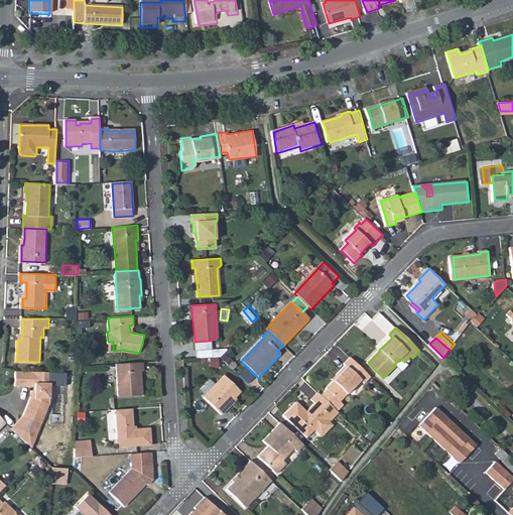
[(196,342),(197,359),(212,358),(211,341),(196,342)]
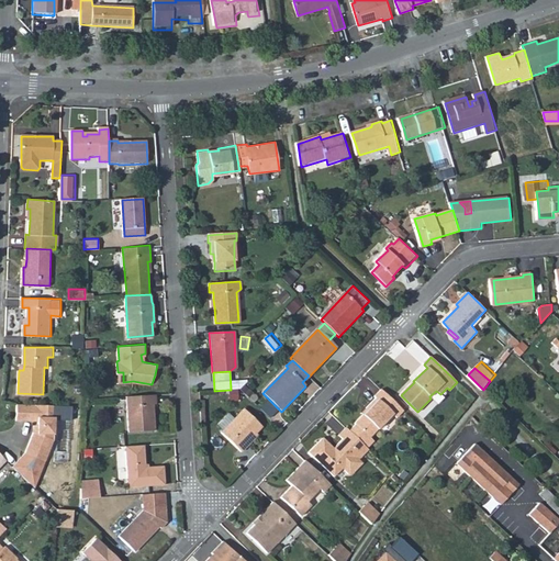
[(350,430),(347,427),(341,435),(345,439),(336,447),(326,437),(312,451),(336,475),(344,468),(349,474),(354,474),(365,463),(360,460),(370,450),(368,448),(375,441),(370,438),(394,414),(399,418),(404,411),(382,389),(376,396),(377,397),(365,410),(367,411),(362,416),(355,423),(356,424),(350,430)]
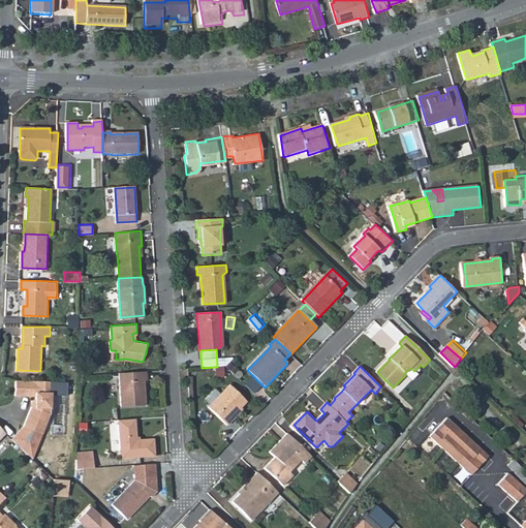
[(148,379),(148,370),(120,372),(122,405),(147,403),(145,379),(148,379)]
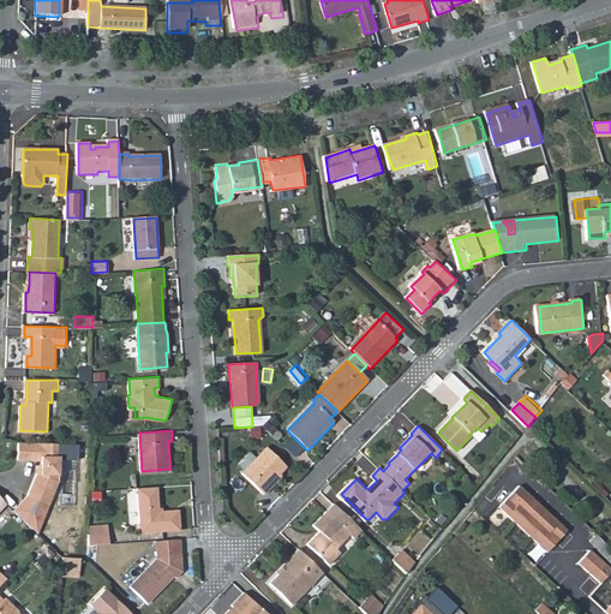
[(61,442),(19,442),(19,460),(42,460),(42,465),(42,474),(37,474),(30,495),(16,510),(40,534),(60,482),(61,442)]
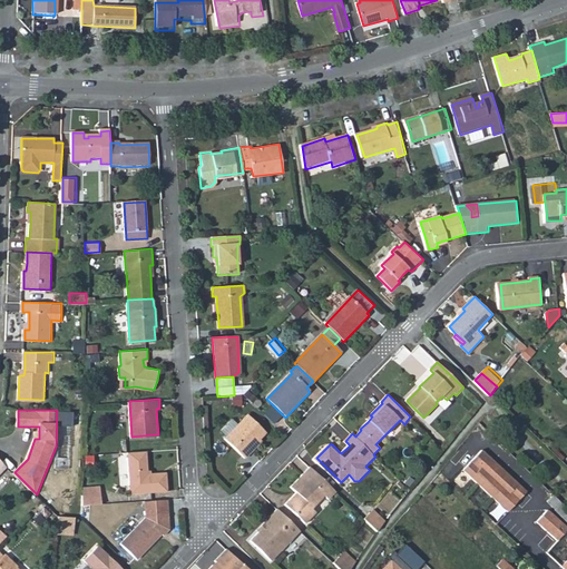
[(256,442),(265,432),(248,415),(225,440),(244,459),(258,444),(256,442)]
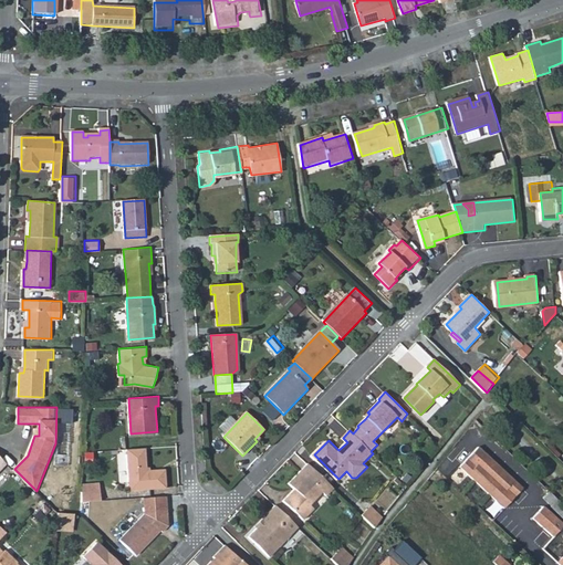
[(232,415),(222,429),(227,432),(237,417),(232,415)]
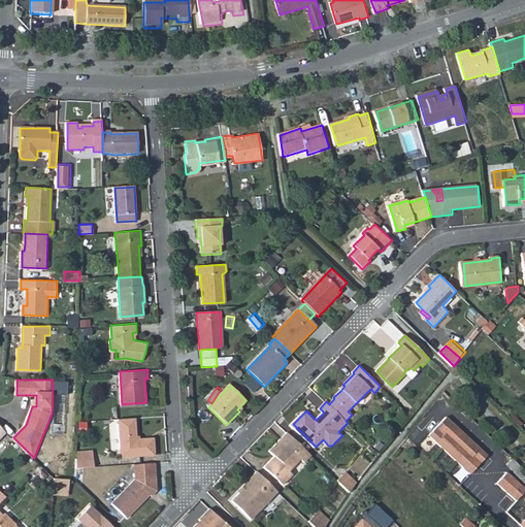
[(137,435),(136,417),(118,418),(121,449),(129,449),(129,456),(155,455),(154,437),(140,438),(137,438),(137,435)]
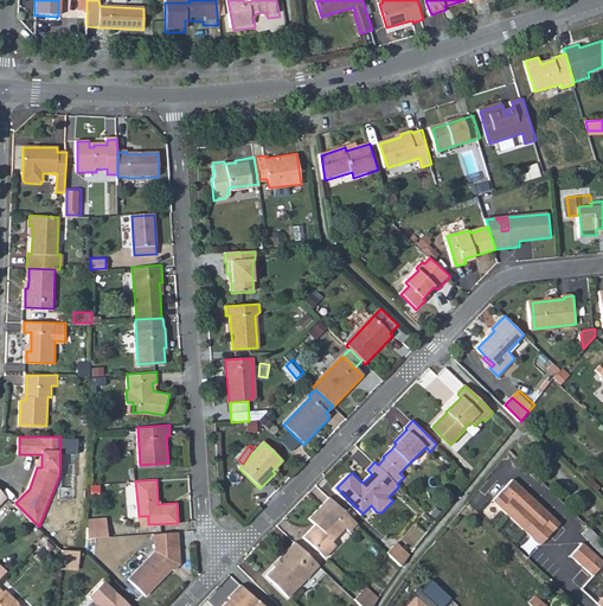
[(562,522),(514,479),(495,501),(541,543),(562,522)]
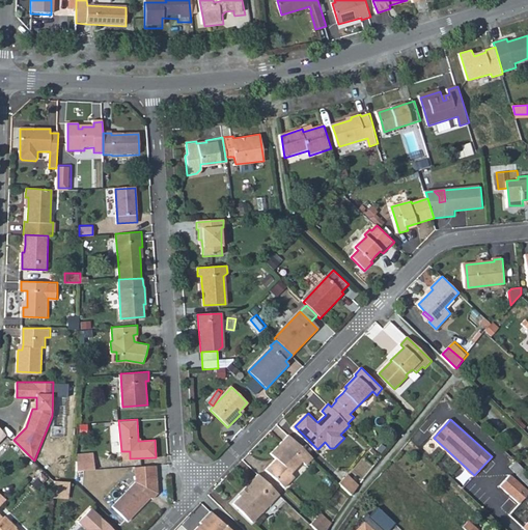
[(313,457),(289,435),(272,452),(278,458),(281,462),(278,464),(273,463),(268,469),(285,485),(296,476),(292,472),(303,459),(307,464),(313,457)]
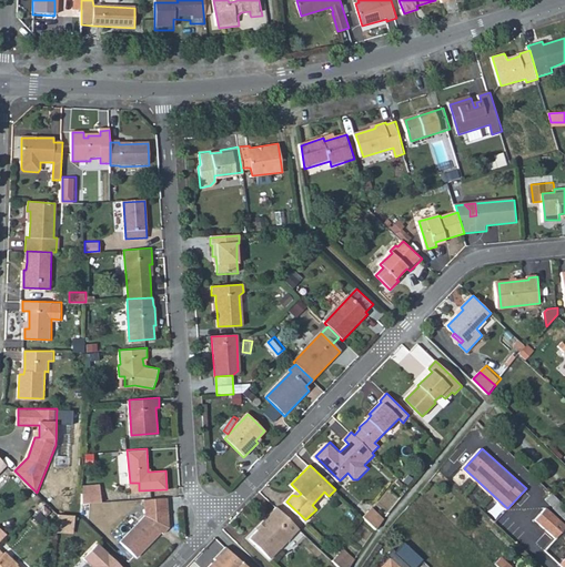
[(139,483),(130,483),(130,492),(139,490),(139,483)]
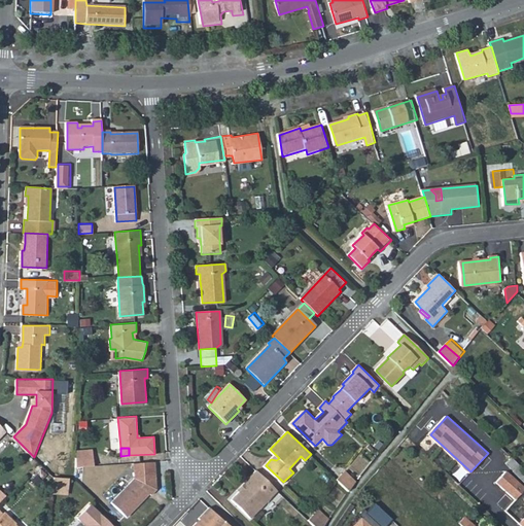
[(91,449),(77,450),(76,466),(92,465),(91,456),(91,449)]
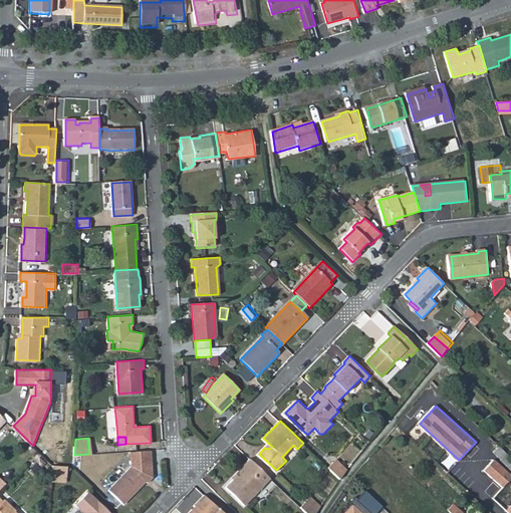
[(510,456),(500,446),(494,452),(510,467),(510,456)]
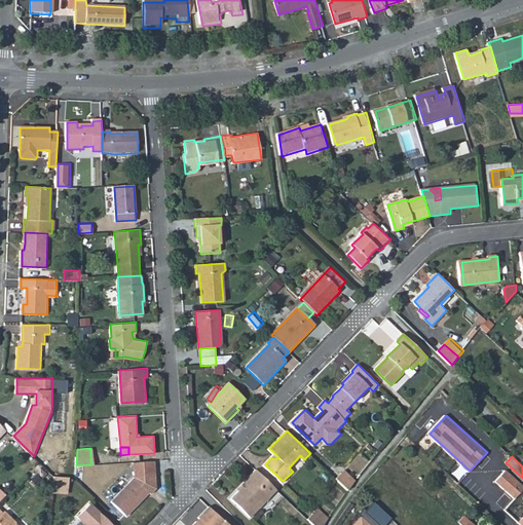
[(278,490),(257,469),(246,481),(248,483),(240,490),(232,499),(251,518),(278,490)]
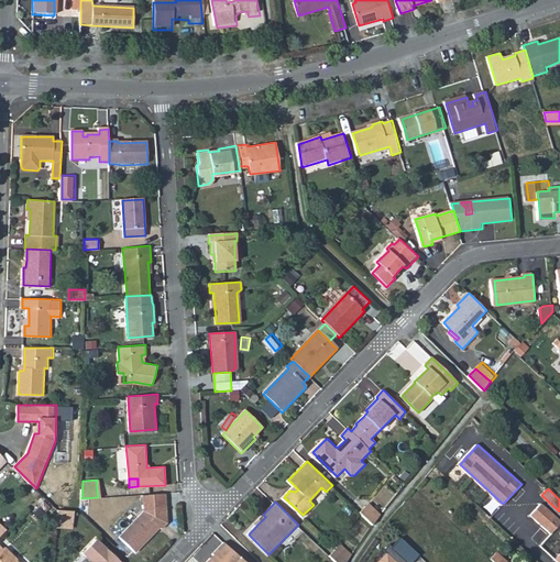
[(533,514),(551,532),(559,525),(559,518),(544,503),(533,514)]
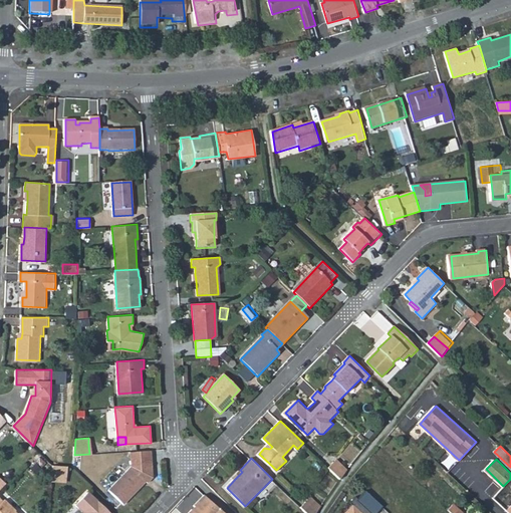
[(143,488),(153,477),(137,461),(108,490),(123,504),(141,486),(143,488)]
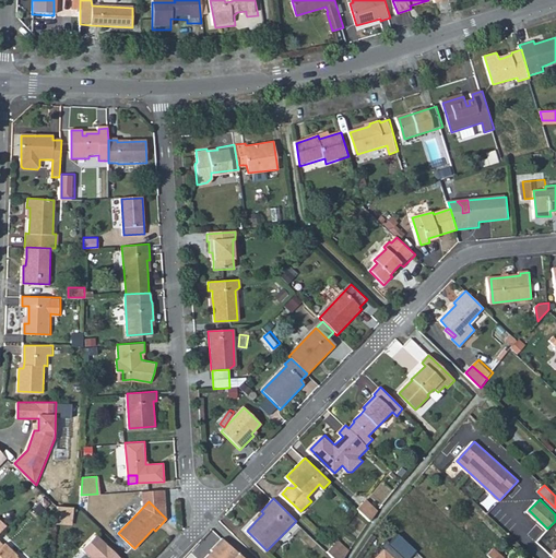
[(370,522),(377,513),(366,501),(358,509),(370,522)]
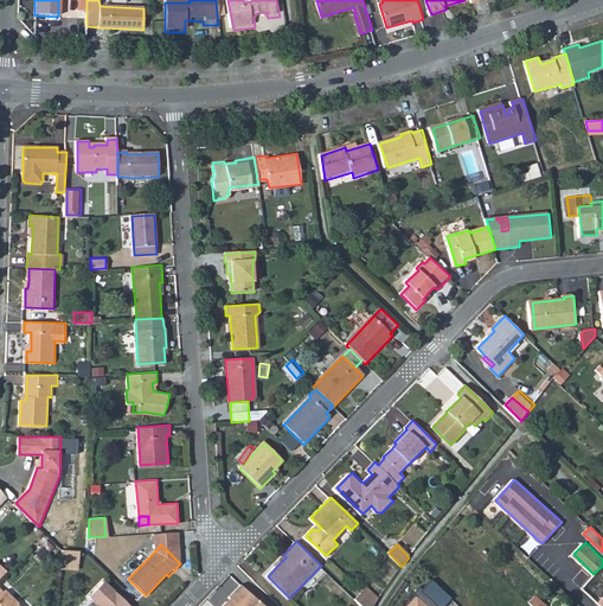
[(78,550),(61,550),(62,568),(78,568),(78,550)]
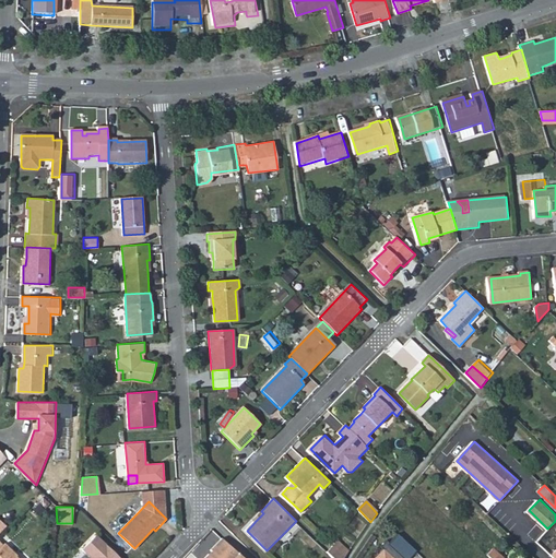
[(253,519),(256,521),(263,513),(261,511),(253,519)]
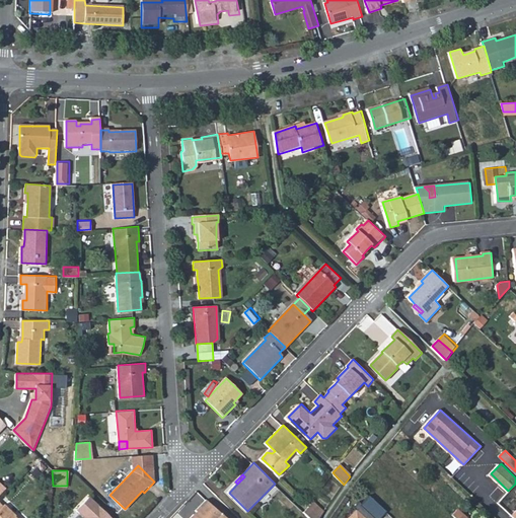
[(376,517),(378,517),(386,510),(370,496),(363,503),(362,504),(376,517)]
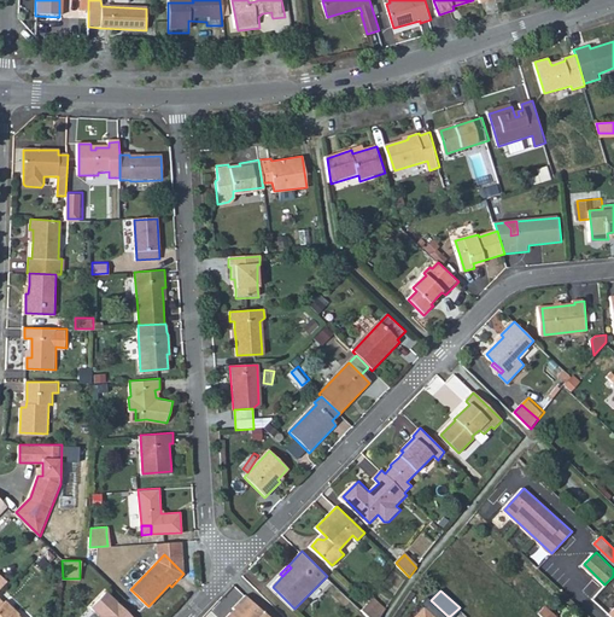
[(133,616),(106,592),(91,607),(100,616),(133,616)]
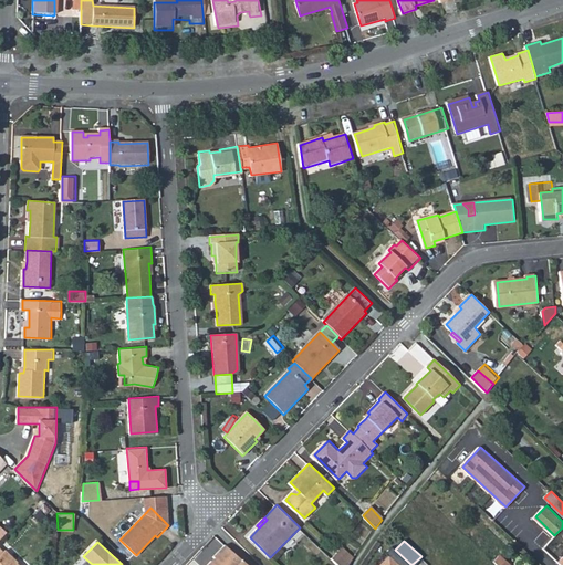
[(249,564),(227,543),(216,554),(217,555),(218,557),(216,561),(214,558),(207,564),(249,564)]
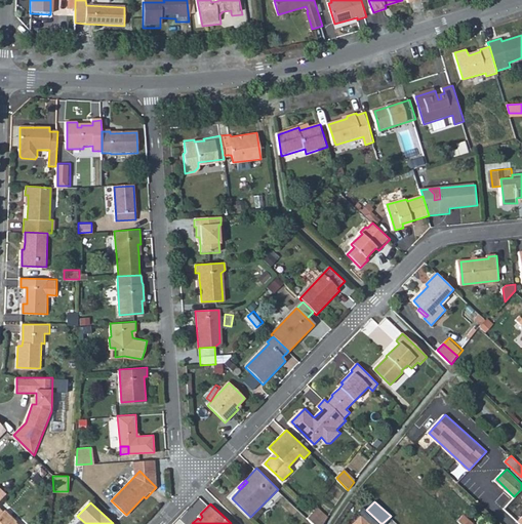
[(380,523),(366,510),(367,509),(363,506),(358,512),(363,516),(356,523),(380,523)]
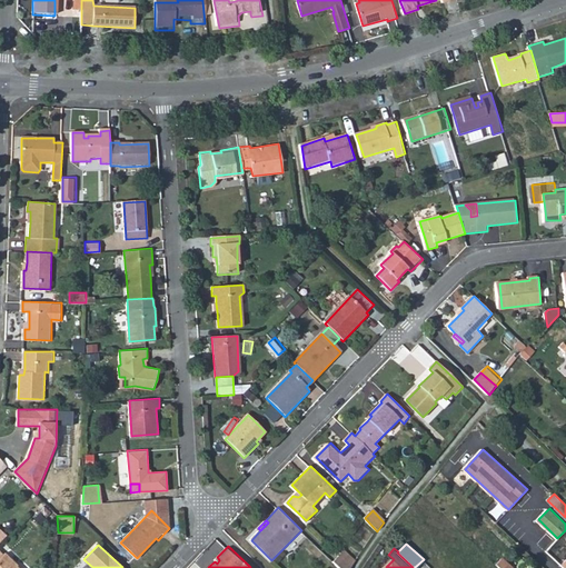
[(353,567),(357,561),(346,550),(341,555),(353,567)]
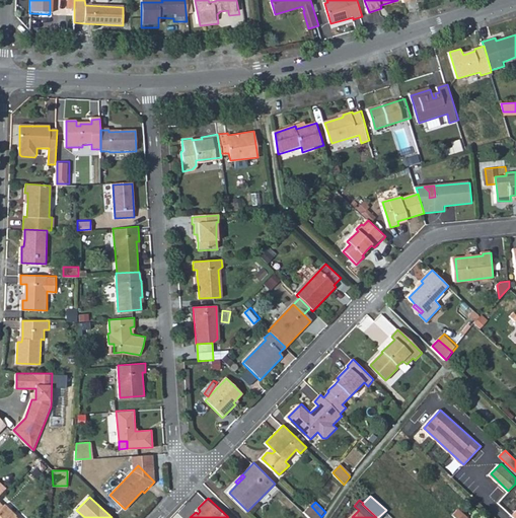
[(3,505),(0,508),(0,517),(18,517),(16,515),(17,514),(5,503),(3,505)]
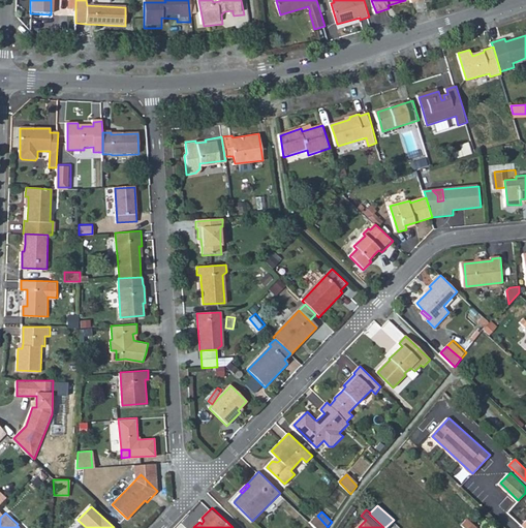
[(316,527),(327,527),(328,527),(317,516),(310,522),(316,527)]
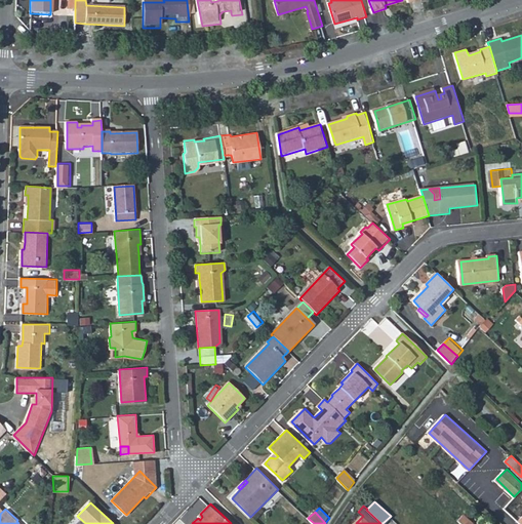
[(474,523),(465,515),(459,520),(463,523),(474,523)]
